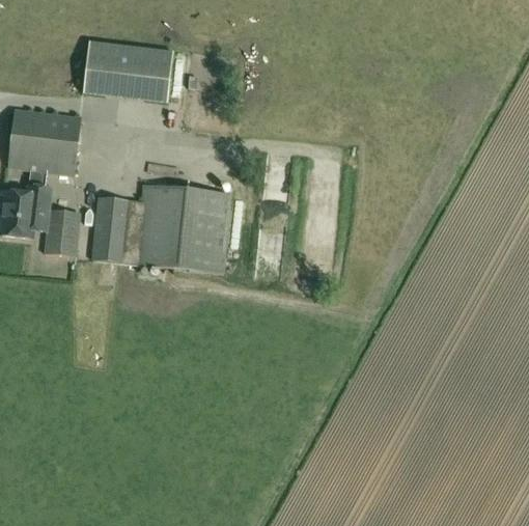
[(88,40),(82,93),(165,104),(172,51),(88,40)]
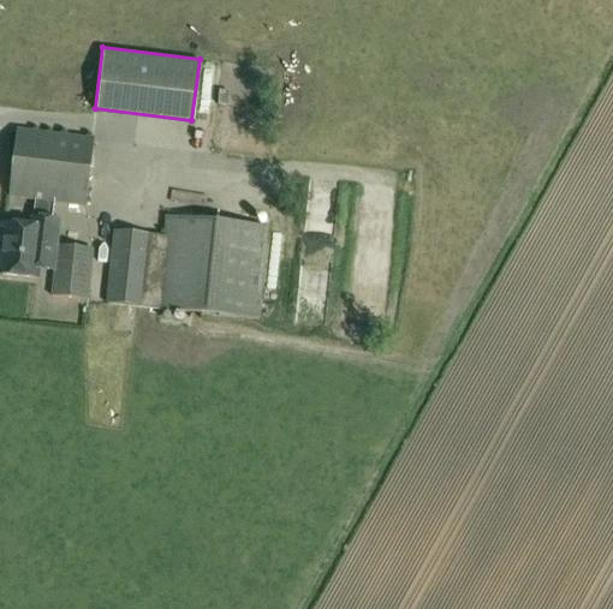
[(84,202),(91,135),(16,126),(7,192),(34,196),(30,225),(1,221),(0,230),(0,238),(4,239),(0,270),(35,275),(36,264),(51,266),(57,218),(49,216),(52,198),(84,202)]
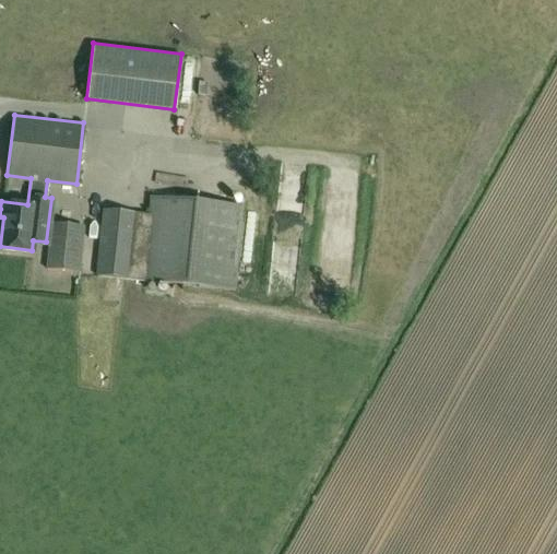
[(234,287),(236,268),(253,269),(260,205),(243,203),(243,202),(149,191),(146,210),(102,205),(95,272),(128,277),(234,287)]
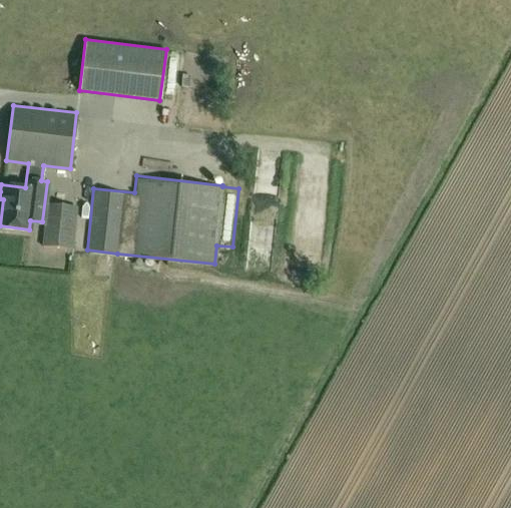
[(73,246),(77,204),(46,200),(41,243),(73,246)]
